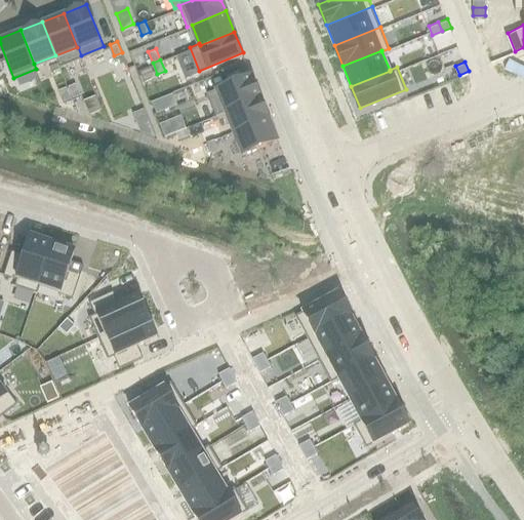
[(251,73),(207,90),(216,114),(226,110),(226,109),(259,95),(251,73)]
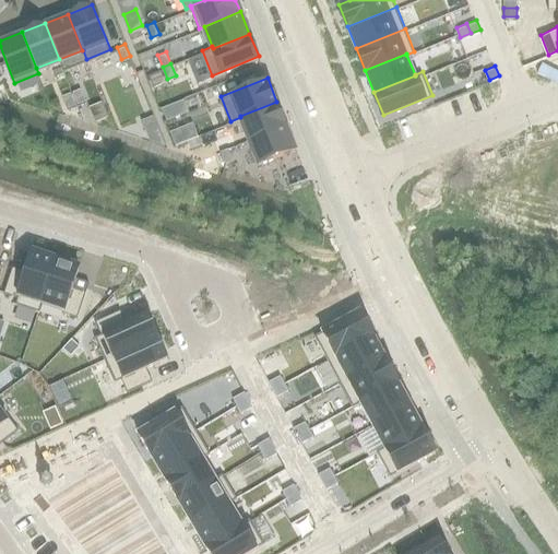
[(81,86),(72,90),(78,102),(85,98),(81,86)]
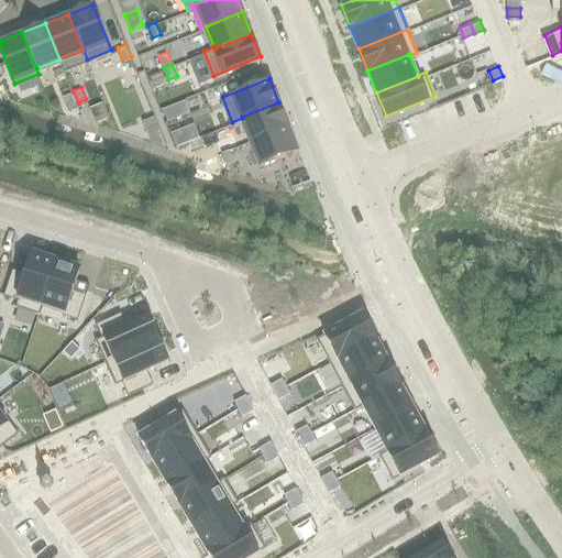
[(72,90),(63,94),(68,107),(76,102),(72,90)]
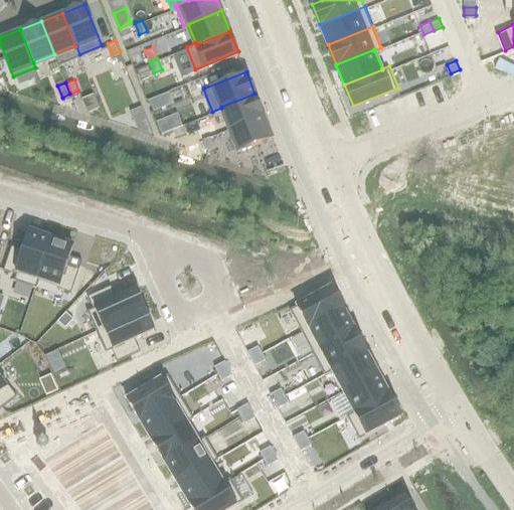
[(170,89),(149,98),(154,109),(174,101),(170,89)]
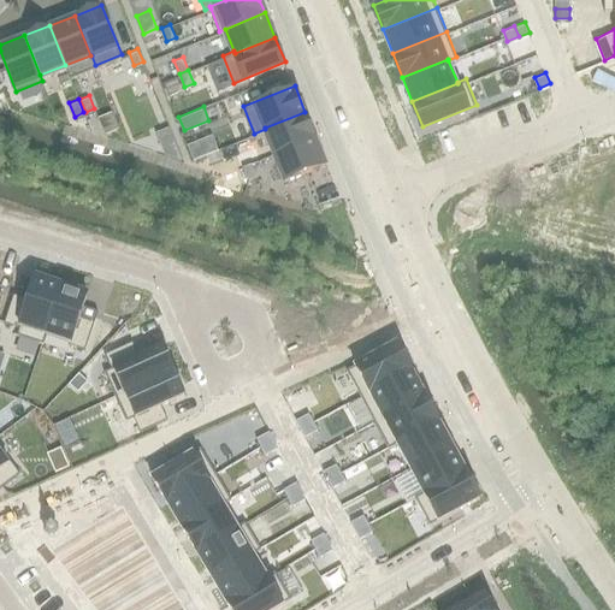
[(305,112),(265,128),(265,129),(275,153),(315,136),(305,112)]
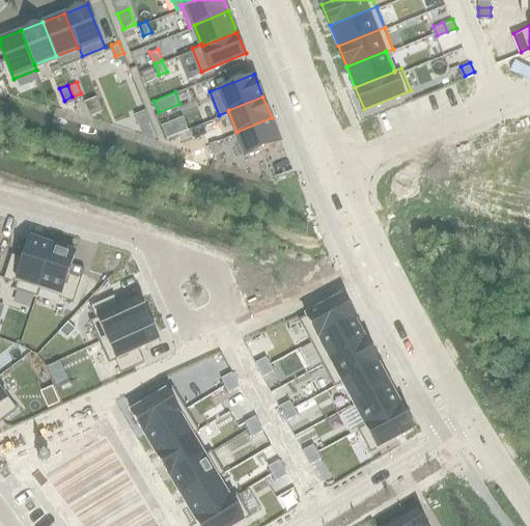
[(146,107),(135,112),(139,120),(149,116),(146,107)]
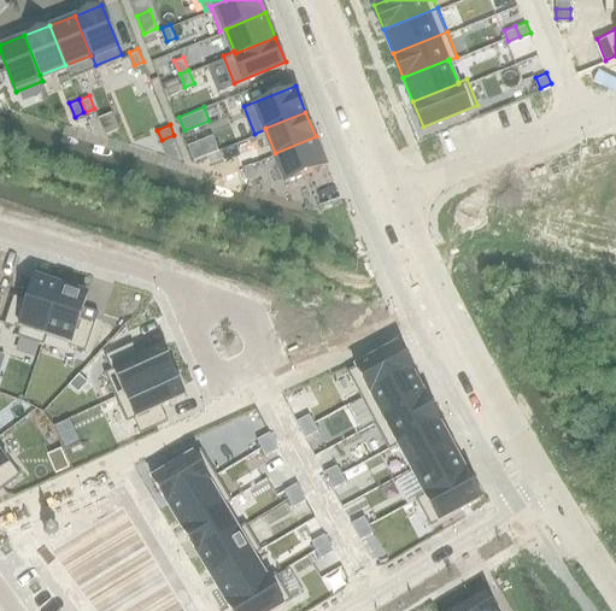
[(316,136),(275,153),(286,178),(326,163),(316,136)]
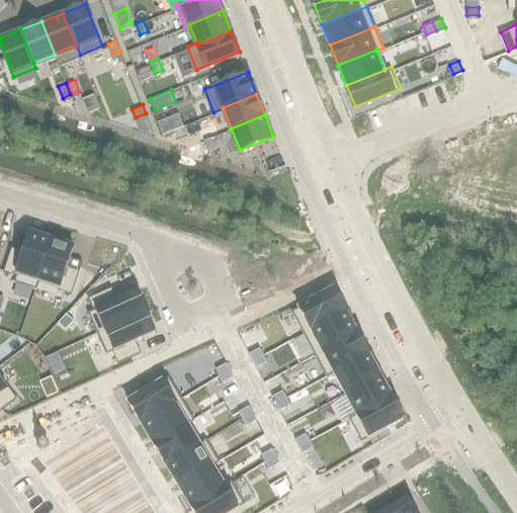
[(184,123),(173,129),(176,136),(187,132),(184,123)]
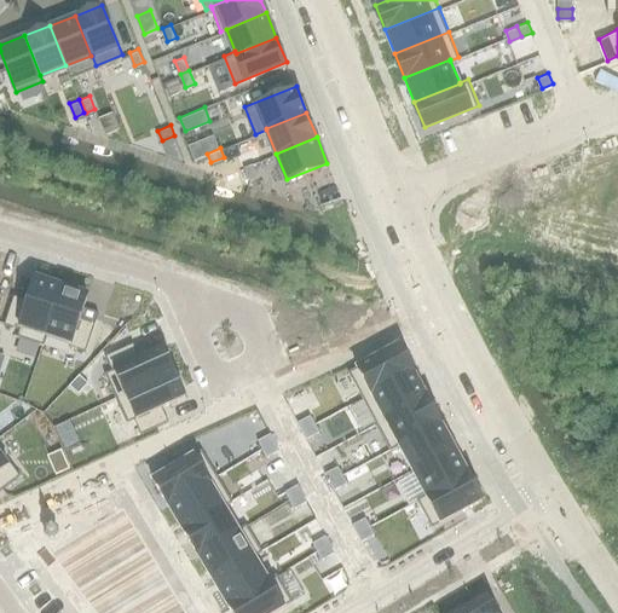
[(253,162),(244,166),(248,174),(249,179),(254,177),(259,175),(253,162)]
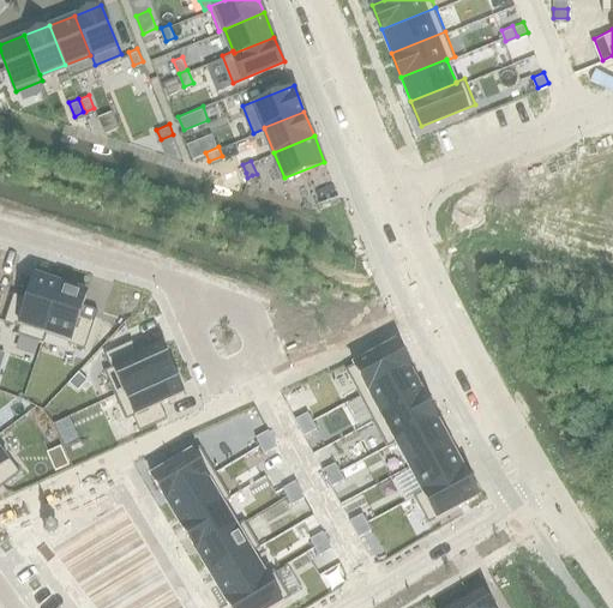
[(13,290),(4,319),(18,324),(17,331),(43,339),(47,330),(46,330),(62,280),(36,271),(29,295),(13,290)]
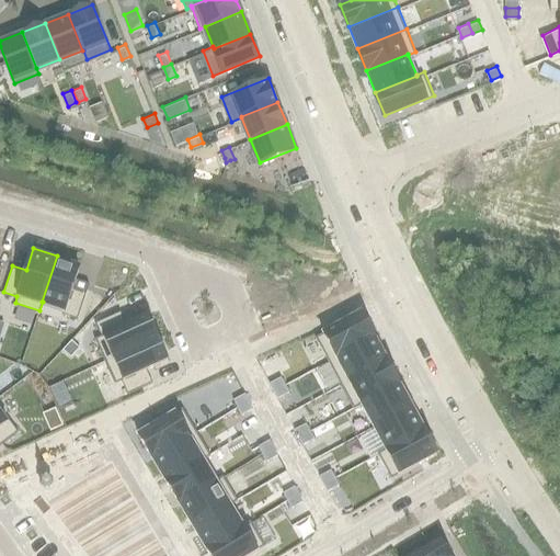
[(57,256),(42,302),(43,302),(64,309),(63,310),(78,316),(87,290),(72,285),(80,263),(57,256)]
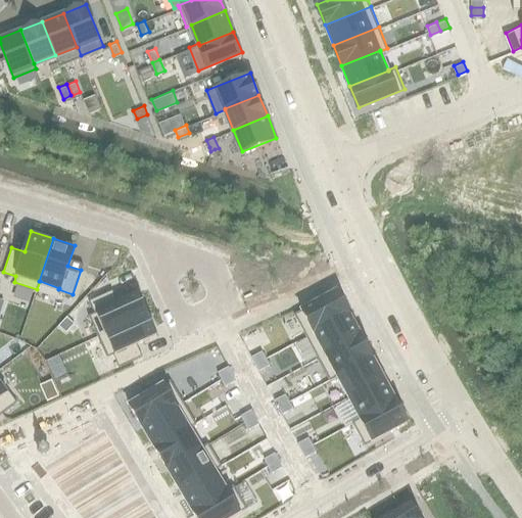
[(94,310),(89,313),(98,333),(147,312),(137,290),(117,298),(112,287),(89,298),(94,310)]
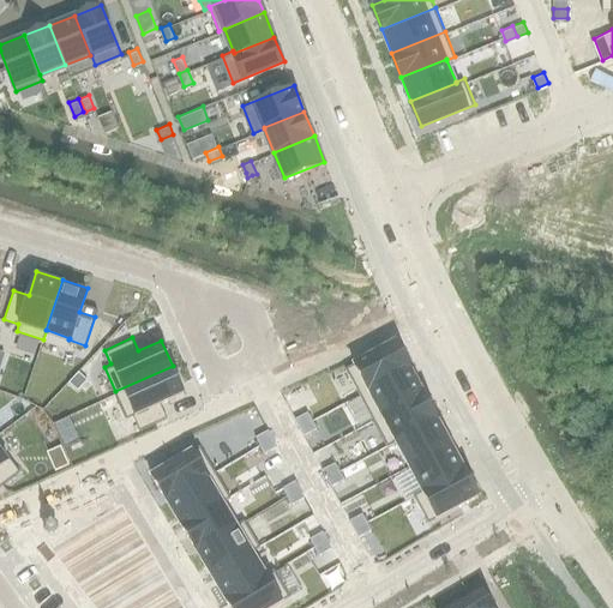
[(396,338),(346,366),(360,392),(409,365),(396,338)]
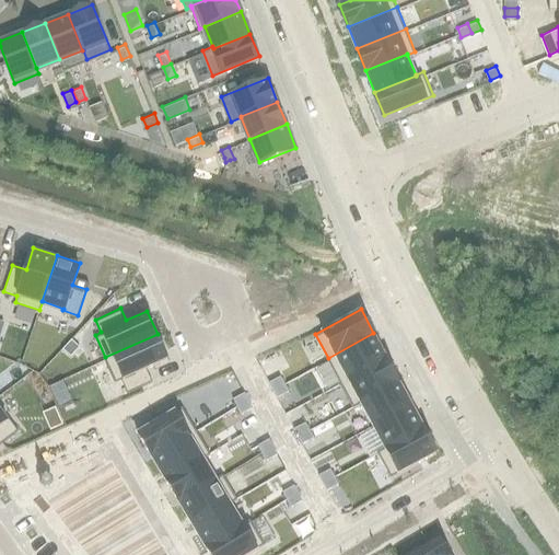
[(373,333),(328,358),(340,381),(386,357),(373,333)]
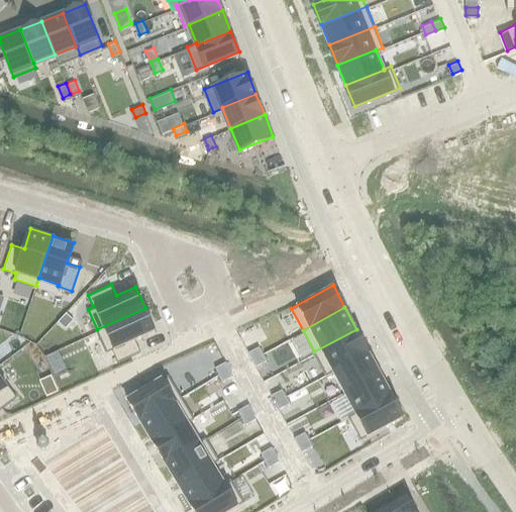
[(145,308),(97,329),(106,350),(112,347),(117,360),(140,349),(135,337),(155,329),(145,308)]
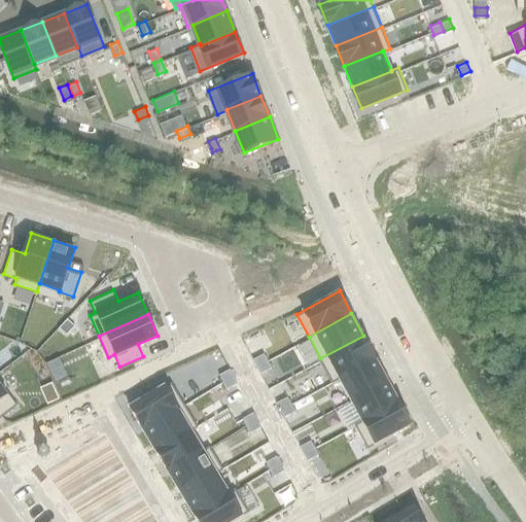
[(68,316),(60,325),(67,333),(75,323),(68,316)]
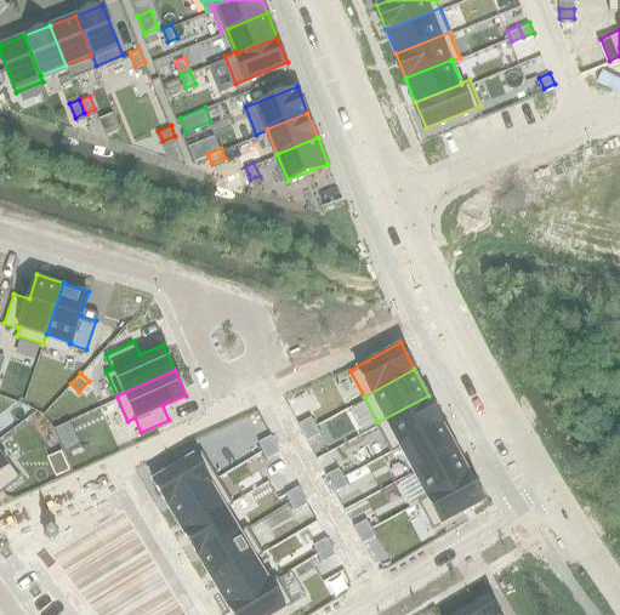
[(428,396),(377,422),(392,449),(400,444),(400,443),(442,421),(428,396)]
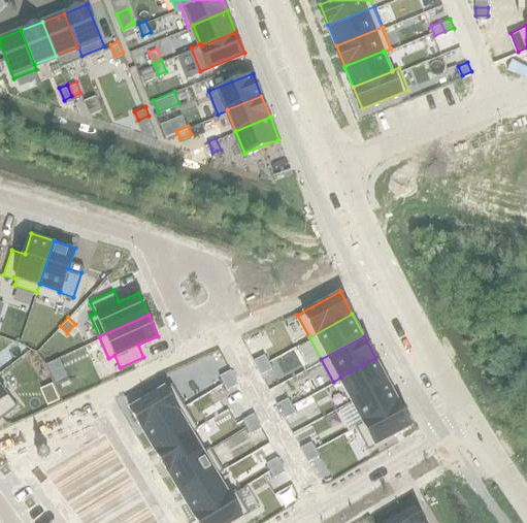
[(265,352),(254,358),(258,365),(268,359),(265,352)]
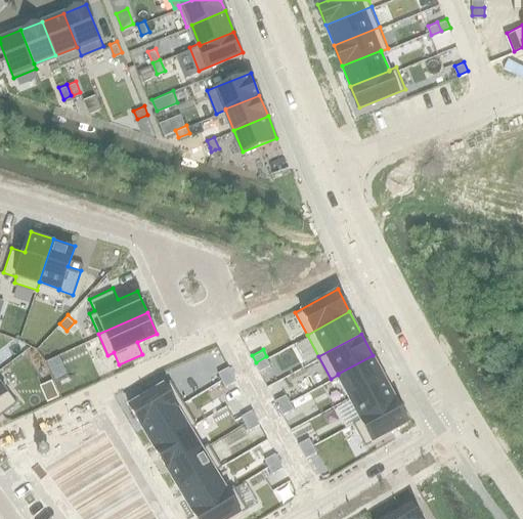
[(373,355),(338,374),(338,375),(349,396),(385,377),(373,355)]
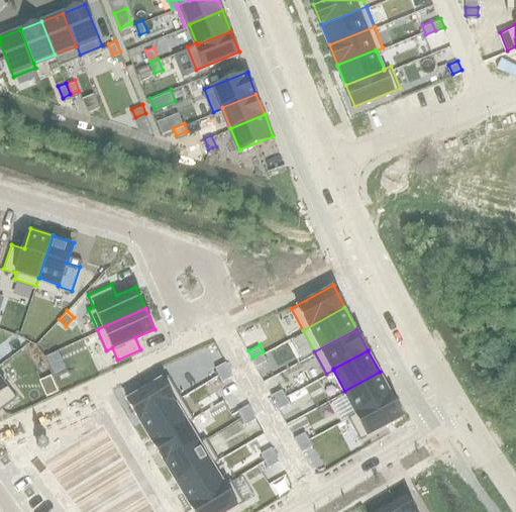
[(263,351),(252,357),(255,365),(267,359),(263,351)]
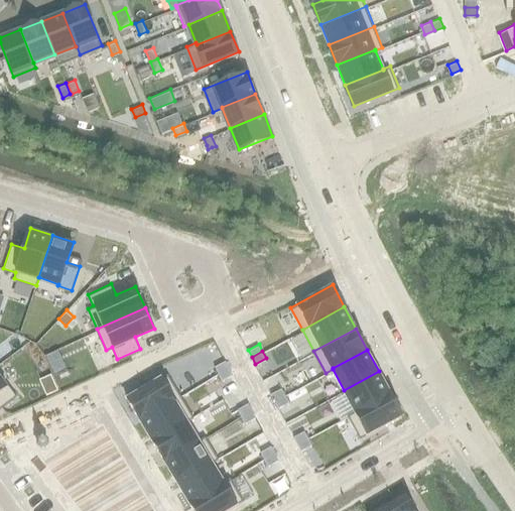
[(226,359),(215,365),(219,372),(230,366),(226,359)]
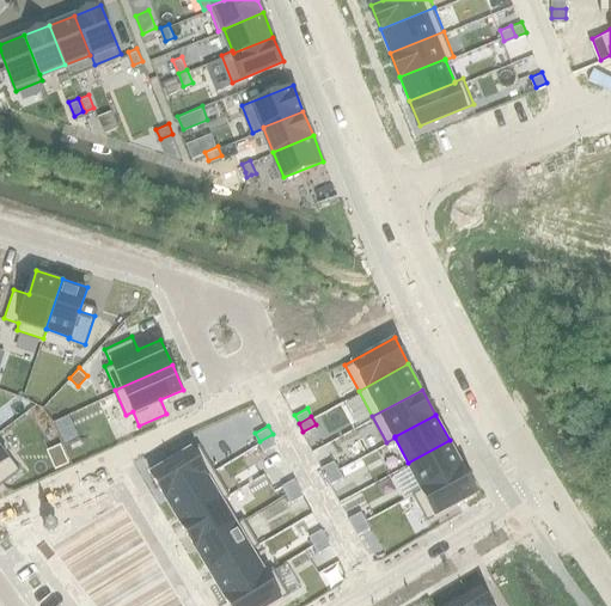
[(273,434),(260,441),(264,448),(276,442),(273,434)]
